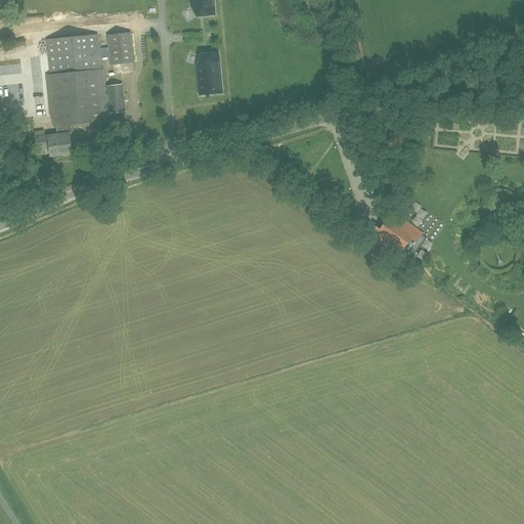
[(212,0),(190,0),(191,6),(198,16),(214,14),(212,0)]
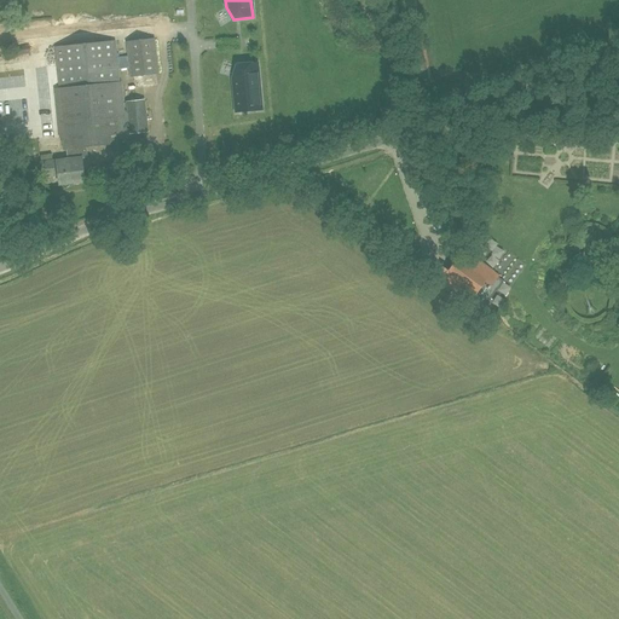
[(155,38),(126,41),(131,77),(160,74),(155,38)]
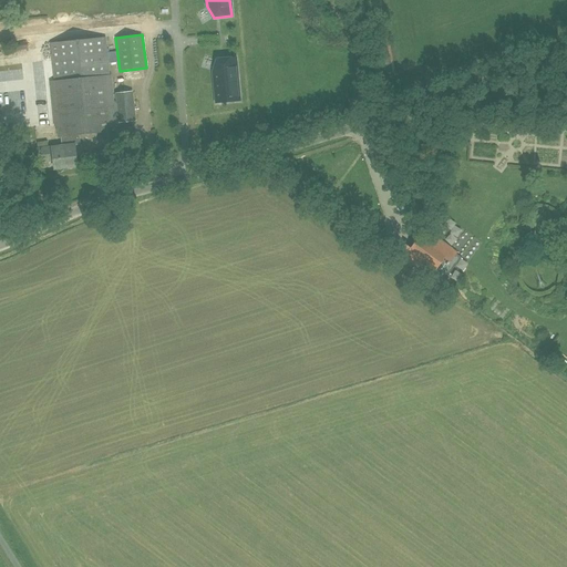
[(50,81),(55,125),(58,125),(59,136),(61,136),(62,144),(65,144),(65,145),(38,148),(39,162),(53,161),(54,169),(78,166),(75,145),(80,144),(79,134),(116,131),(111,75),(110,75),(105,38),(51,43),(54,81),(50,81)]
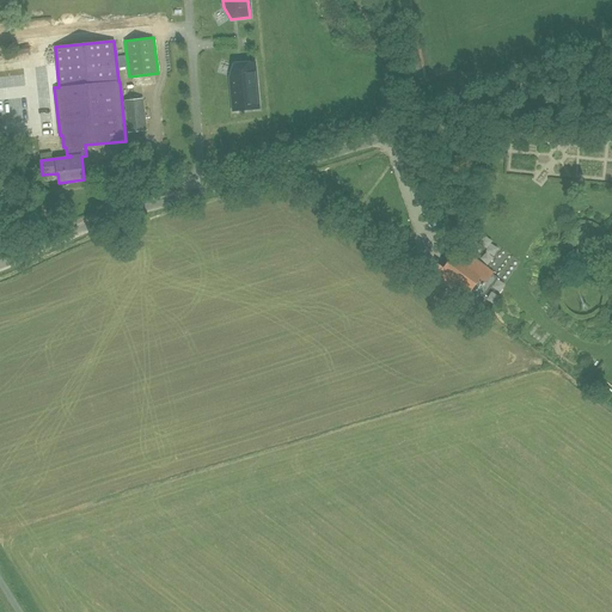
[(29,46),(12,48),(12,55),(30,53),(29,46)]
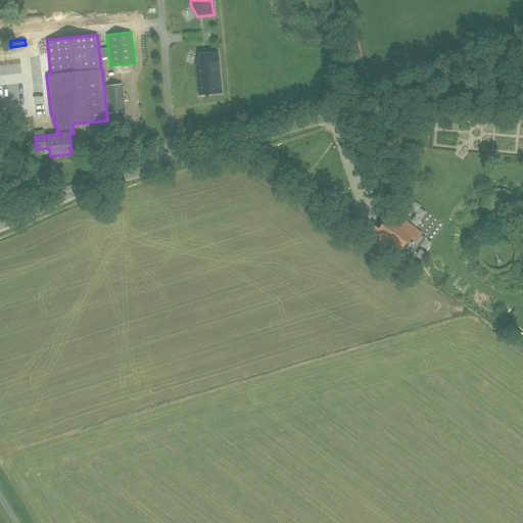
[(201,54),(197,66),(200,95),(221,93),(217,53),(201,54)]
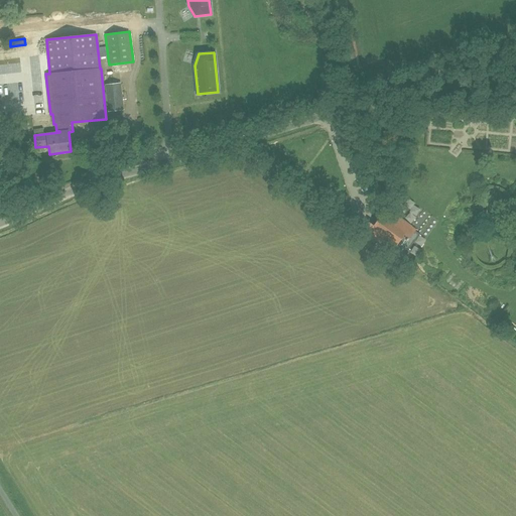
[(106,85),(109,111),(124,110),(121,84),(106,85)]
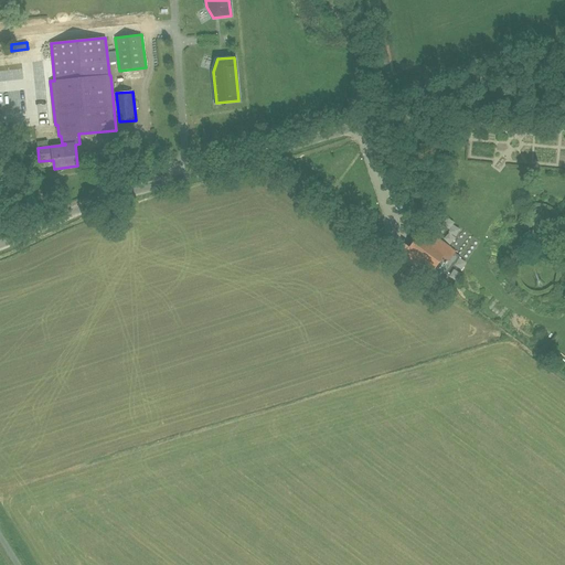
[(404,244),(397,253),(424,273),(428,267),(430,265),(432,266),(435,268),(444,257),(449,260),(456,252),(429,232),(423,240),(418,236),(409,247),(404,244)]
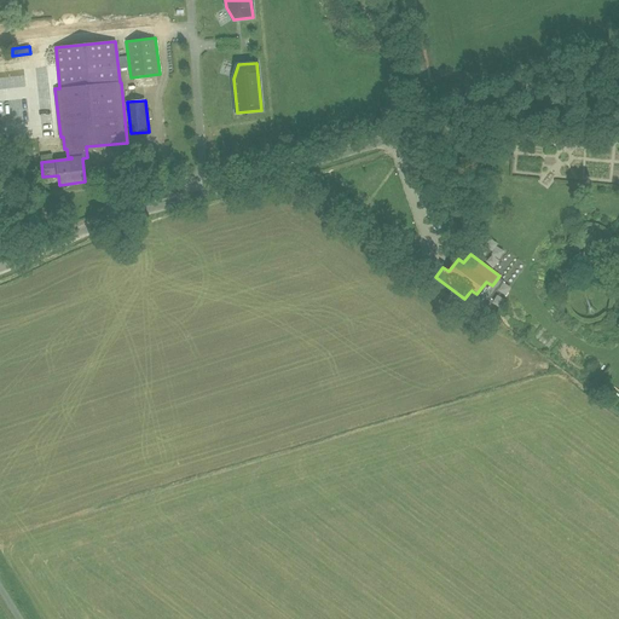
[(504,282),(498,277),(492,285),(486,282),(476,294),(473,291),(472,290),(469,293),(486,306),(504,282)]
